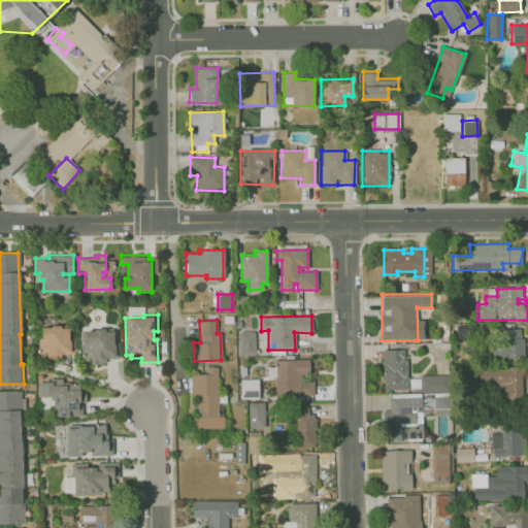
[(61,354),(74,354),(74,338),(69,338),(69,328),(60,328),(60,325),(50,325),(50,327),(39,327),(40,337),(38,337),(38,338),(35,338),(35,345),(38,345),(38,356),(47,355),(47,358),(61,357),(61,354)]
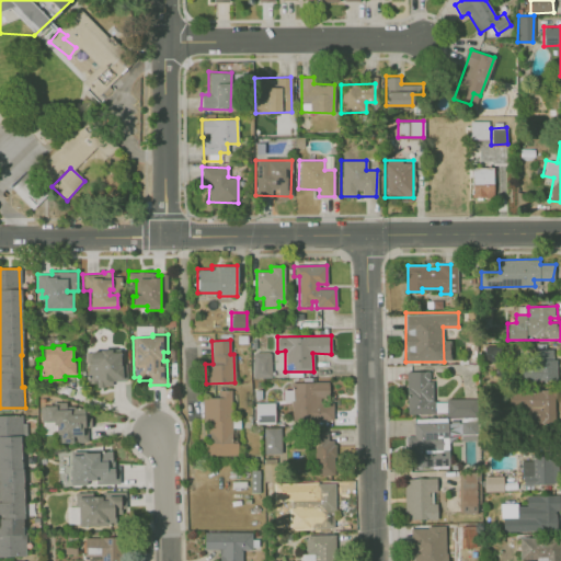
[(495,345),(496,362),(485,363),(484,346),(495,345)]
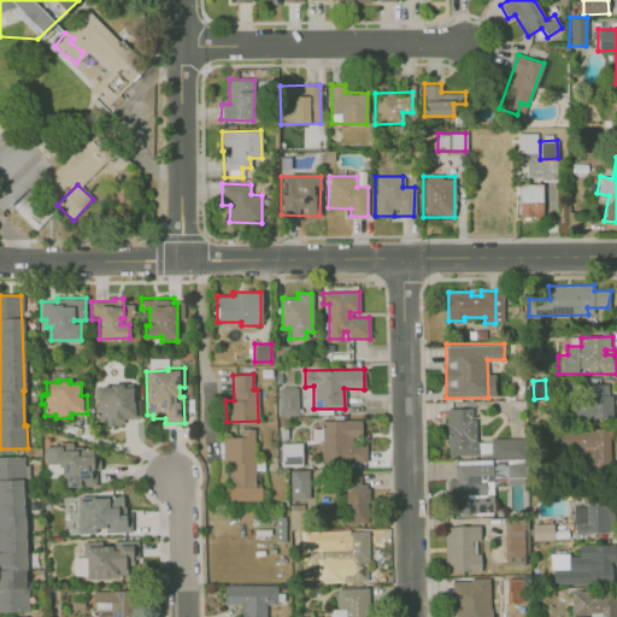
[(204,382),(204,401),(213,401),(215,382),(204,382)]
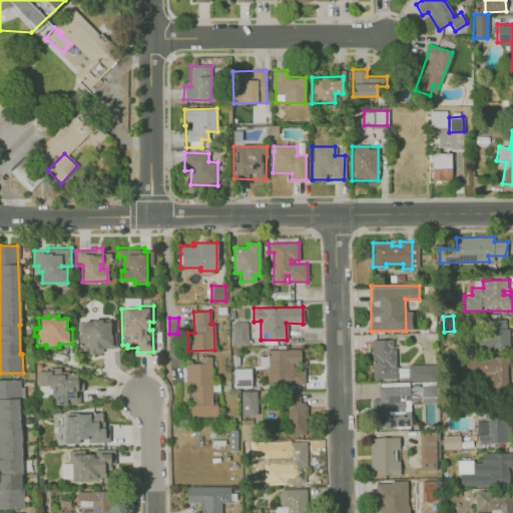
[(91,321),(91,320),(101,319),(101,322),(110,321),(110,333),(115,332),(115,348),(102,348),(102,353),(95,353),(95,355),(87,355),(87,351),(76,351),(75,323),(82,323),(82,321),(91,321)]
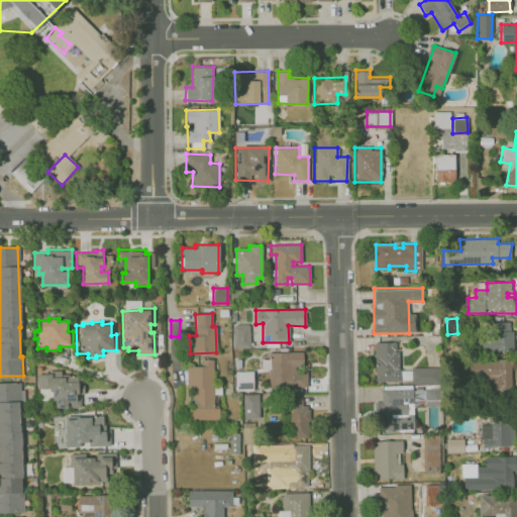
[(492,351),(512,351),(512,323),(491,323),(492,351)]
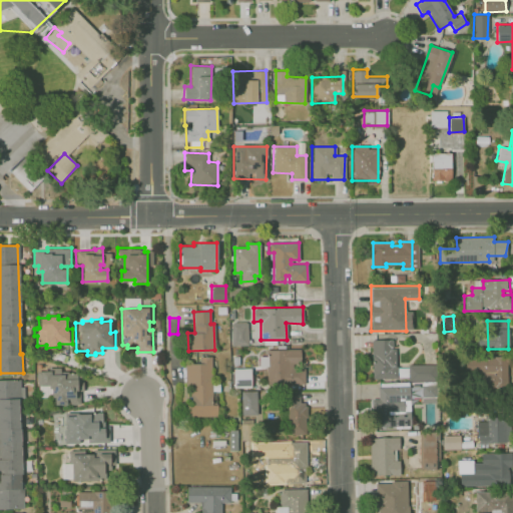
[(246,323),(231,323),(231,346),(247,345),(246,323)]
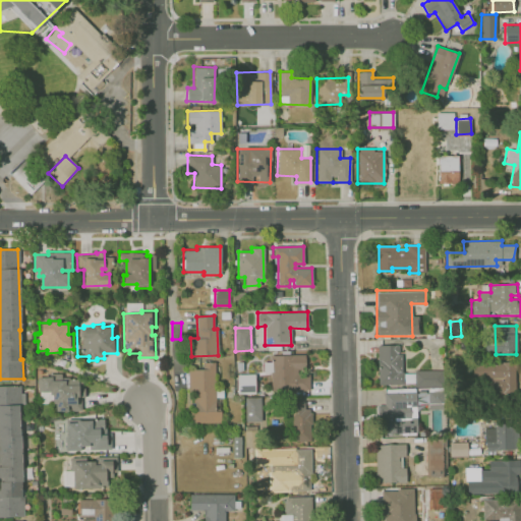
[(403,344),(404,383),(381,383),(380,345),(403,344)]
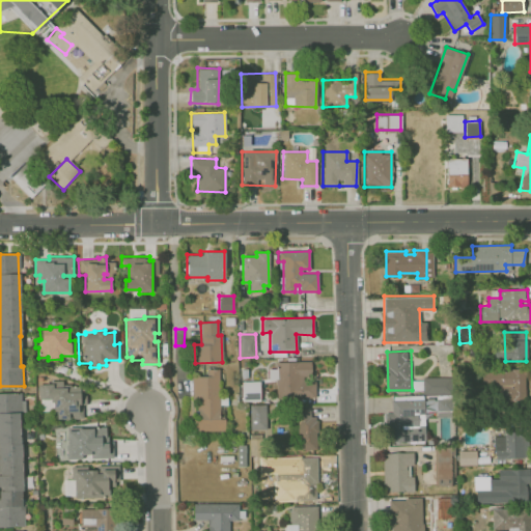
[(315,394),(300,394),(300,397),(276,398),(275,380),(268,380),(269,367),(277,368),(277,361),(310,360),(311,386),(314,385),(315,394)]
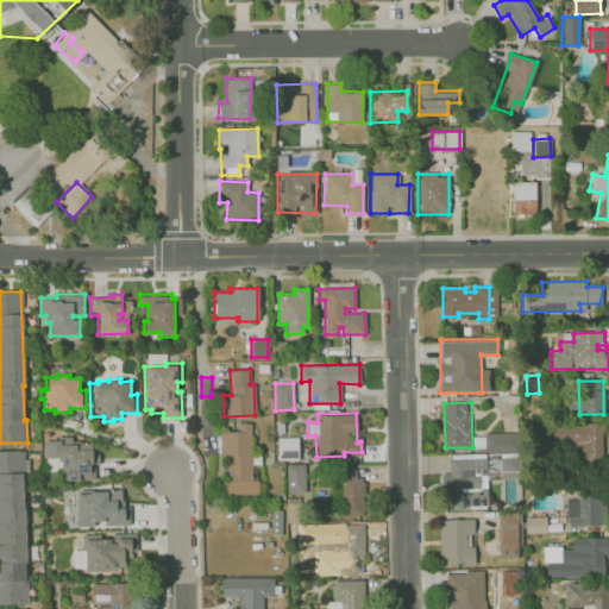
[(564,443),(597,445),(598,422),(566,421),(564,443)]
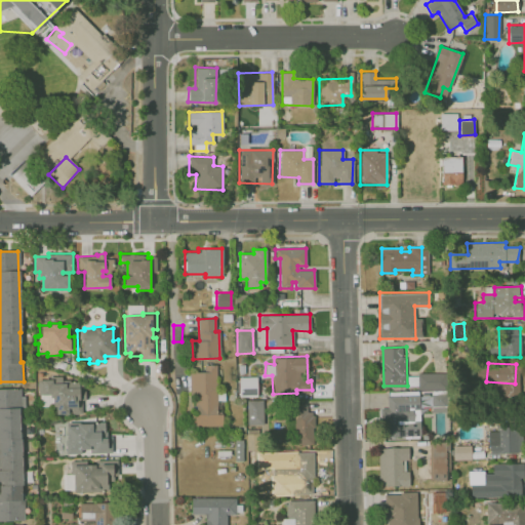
[(204,364),(216,365),(216,414),(221,413),(223,426),(192,426),(191,414),(197,414),(196,396),(190,396),(189,371),(204,371),(204,364)]
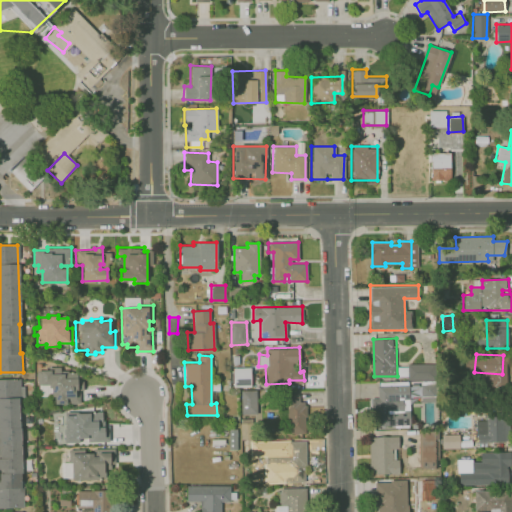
[(409,364),(435,364),(436,380),(409,380),(409,364)]
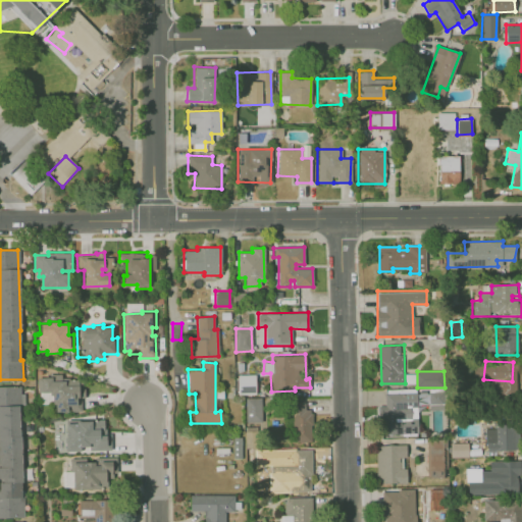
[(37,377),(49,377),(49,374),(61,374),(61,379),(77,379),(77,382),(82,382),(82,388),(85,388),(85,398),(81,398),(81,411),(56,411),(56,403),(39,404),(39,392),(37,393),(37,377)]
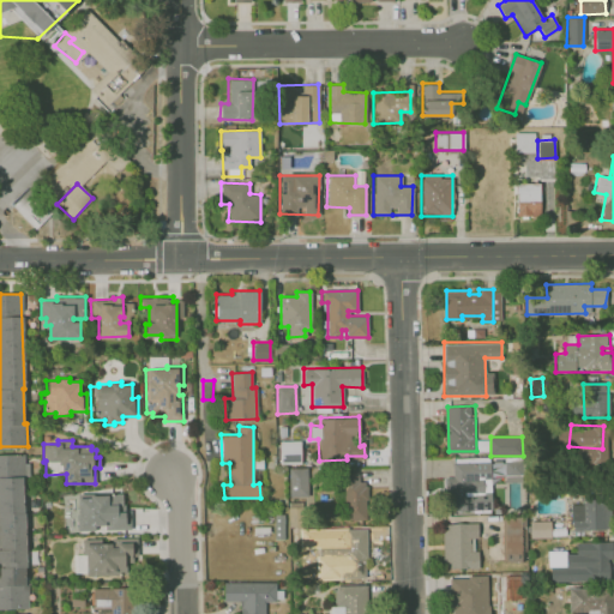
[(299,440),(278,441),(280,463),(300,463),(299,440)]
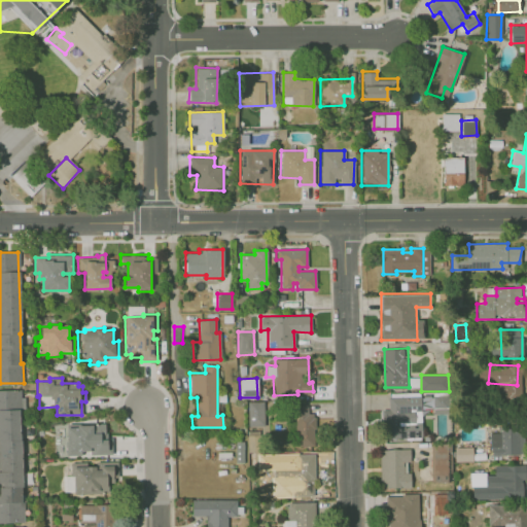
[(0,390),(0,522),(24,522),(24,502),(21,502),(21,487),(24,486),(22,440),(20,440),(19,410),(25,409),(25,397),(21,397),(20,390),(0,390)]
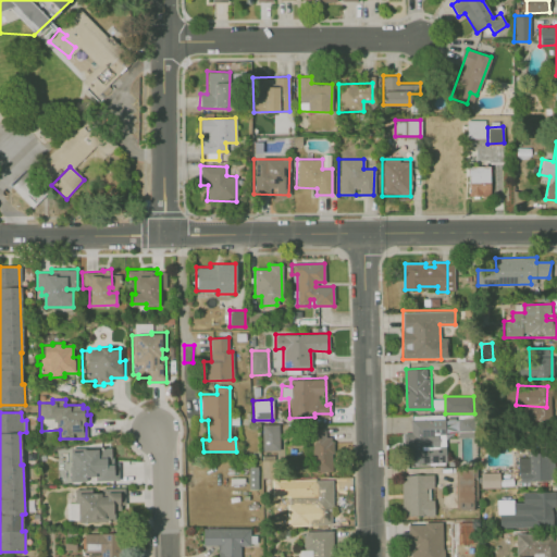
[(445,420),(412,420),(412,434),(407,434),(407,460),(423,459),(423,446),(445,445),(445,420)]
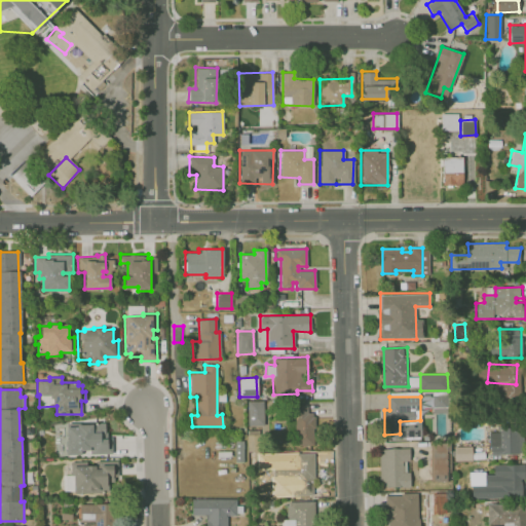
[(431,409),(450,408),(449,397),(431,397),(431,409)]
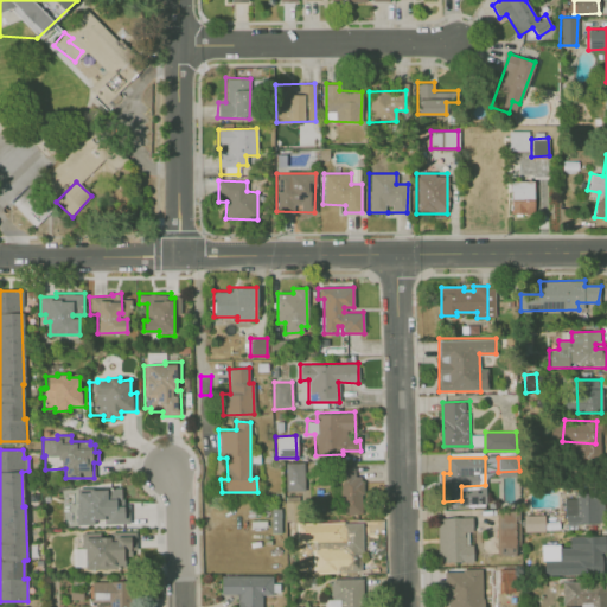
[(302,491),(285,491),(286,462),(302,462),(302,491)]
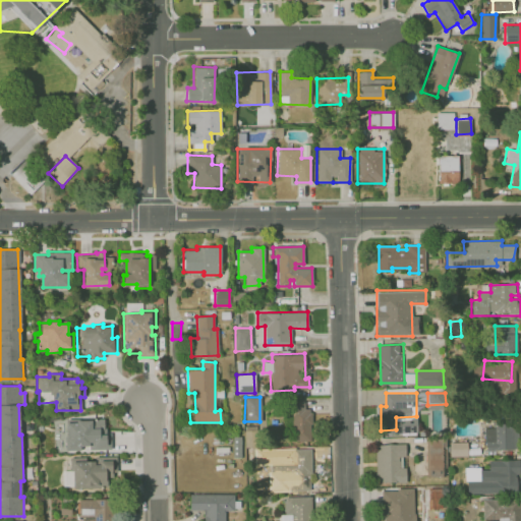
[(311,441),(288,441),(288,425),(293,425),(292,414),(297,413),(297,410),(307,410),(307,414),(311,414),(311,441)]
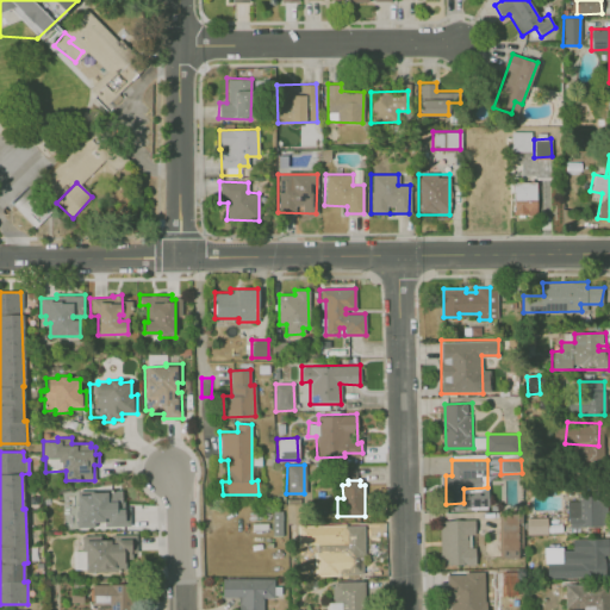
[(76,490),(122,490),(122,499),(124,499),(124,506),(130,506),(130,526),(105,526),(105,522),(93,522),(93,526),(78,526),(76,490)]
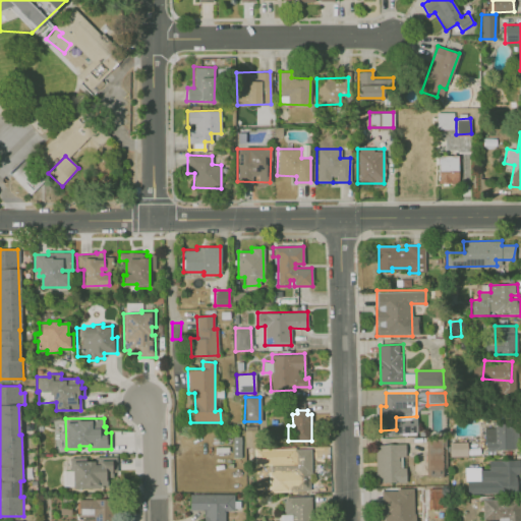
[(486,420),(487,451),(510,451),(510,420),(486,420)]
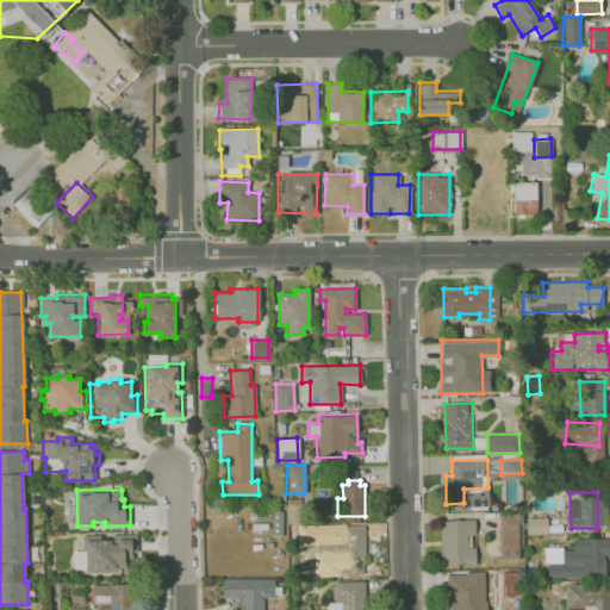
[(298,499),(285,500),(288,524),(302,523),(298,499)]
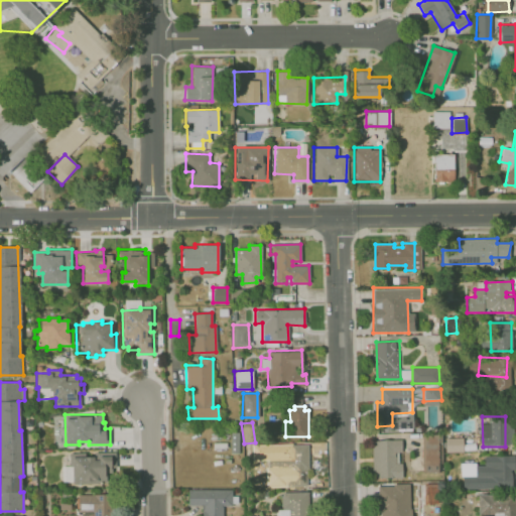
[(441,435),(442,472),(425,472),(424,436),(441,435)]
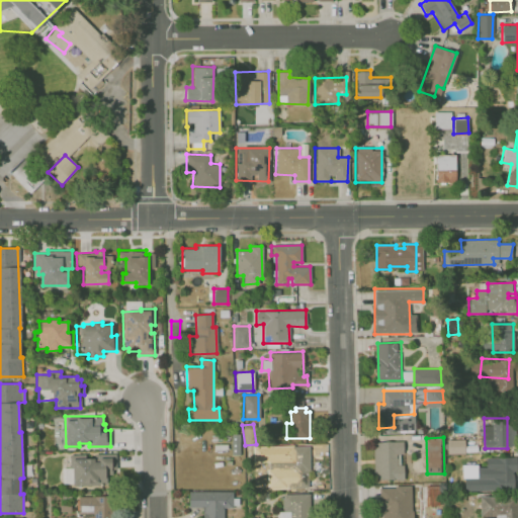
[(449,454),(465,453),(465,439),(449,440),(449,454)]
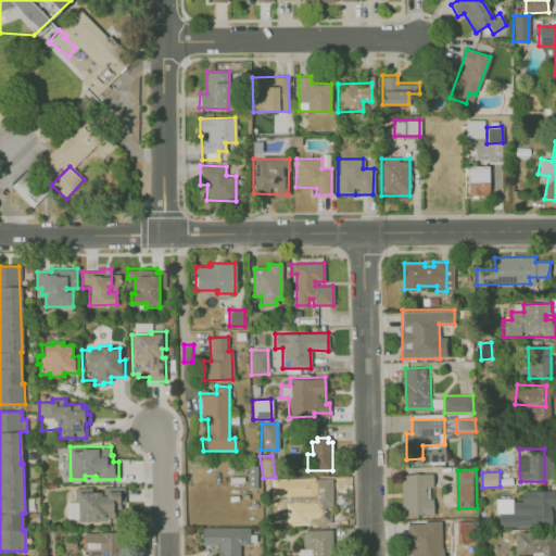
[(433,474),(402,475),(403,515),(434,515),(433,498),(428,498),(428,488),(433,488),(433,474)]
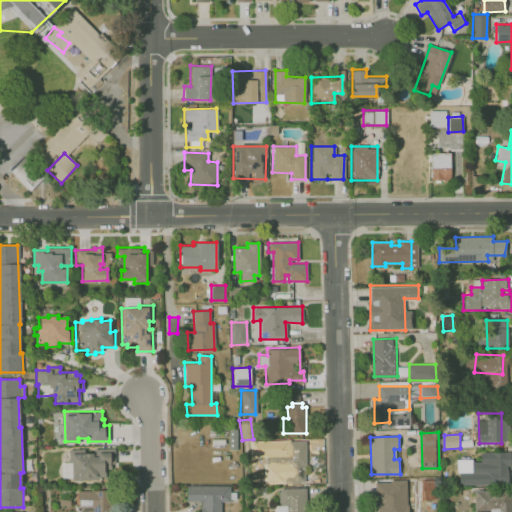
[(304,481),(281,482),(281,464),(268,465),(268,455),(288,454),(288,441),(305,441),(306,466),(303,466),(304,481)]
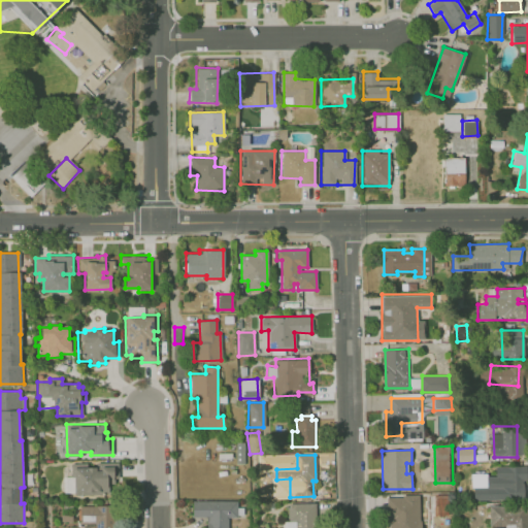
[(62,475),(70,475),(70,463),(87,463),(87,466),(95,466),(95,462),(118,462),(118,477),(106,477),(107,482),(108,482),(108,494),(74,495),(74,492),(63,492),(62,475)]
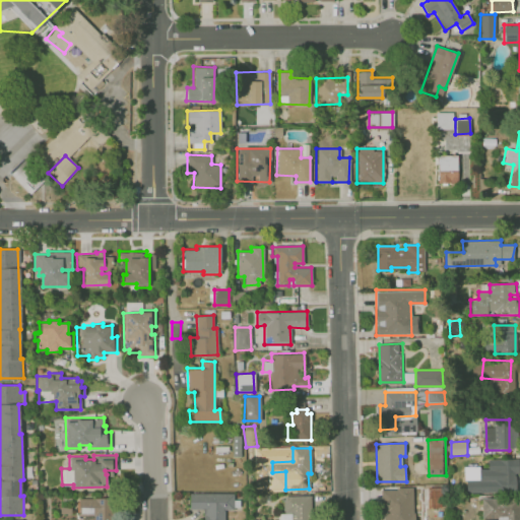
[(459,470),(479,471),(479,459),(459,459),(459,470)]
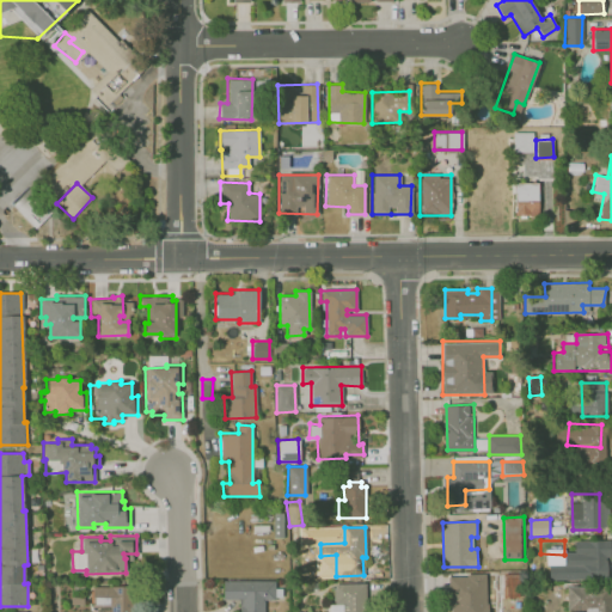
[(577,543),(607,543),(609,576),(577,576),(577,543)]
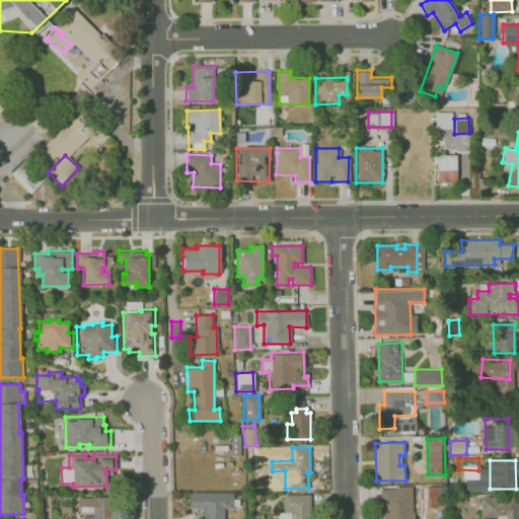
[(383,491),(383,518),(400,518),(400,490),(383,491)]
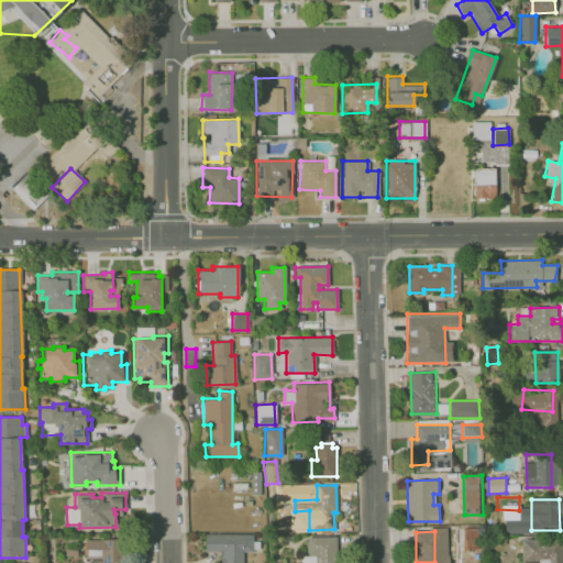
[(205,551),(220,551),(220,562),(243,562),(243,552),(253,552),(253,534),(205,534),(205,551)]
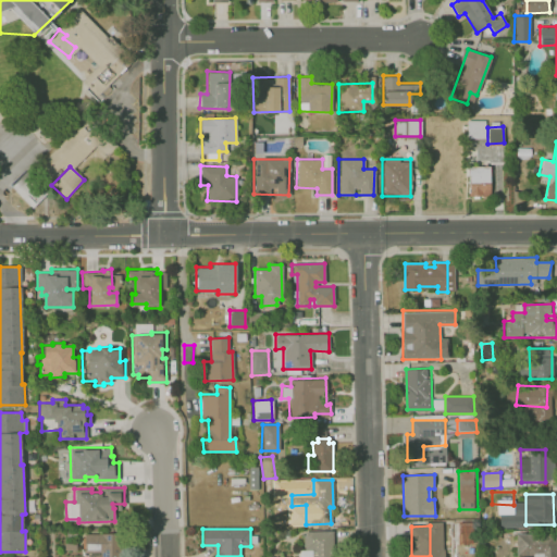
[(334,556),(312,556),(312,549),(305,549),(305,546),(302,545),(302,539),(305,539),(304,531),(333,531),(334,556)]
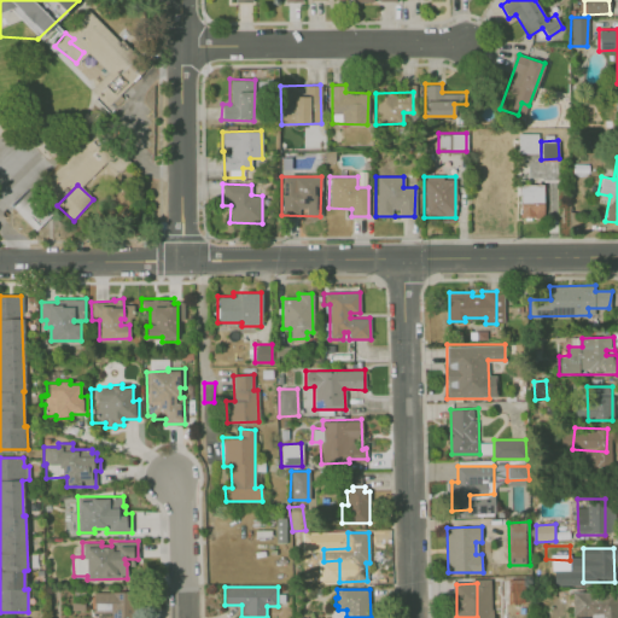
[(92,592),(93,613),(111,612),(111,617),(134,617),(134,592),(92,592)]
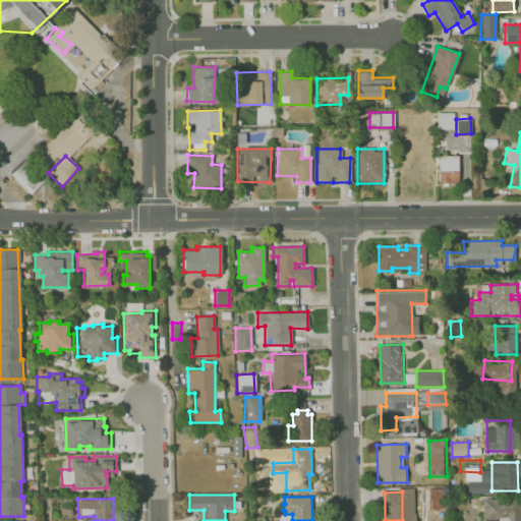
[(484,518),(514,518),(514,499),(484,499),(484,518)]
